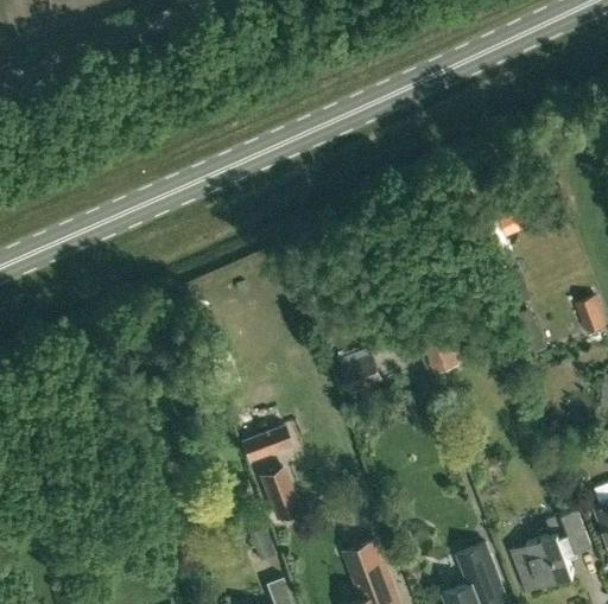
[(517,273),(499,280),(513,315),(530,307),(517,273)]
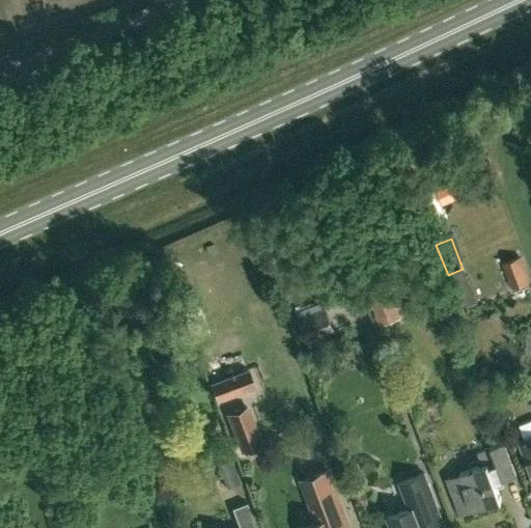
[(401,297),(396,282),(367,294),(380,326),(401,317),(394,300),(401,297)]
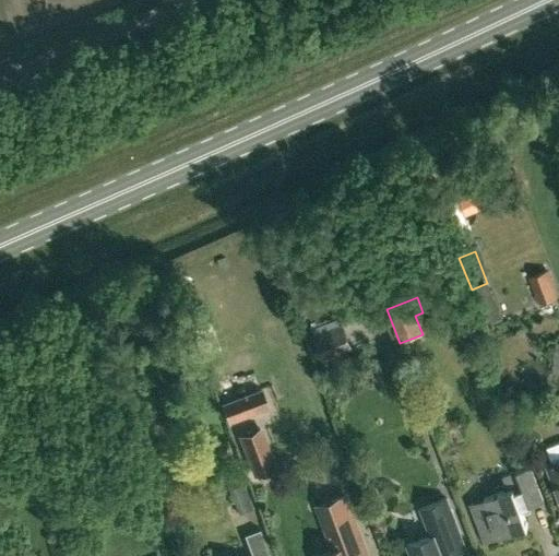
[(353,353),(344,328),(313,338),(322,364),(353,353)]
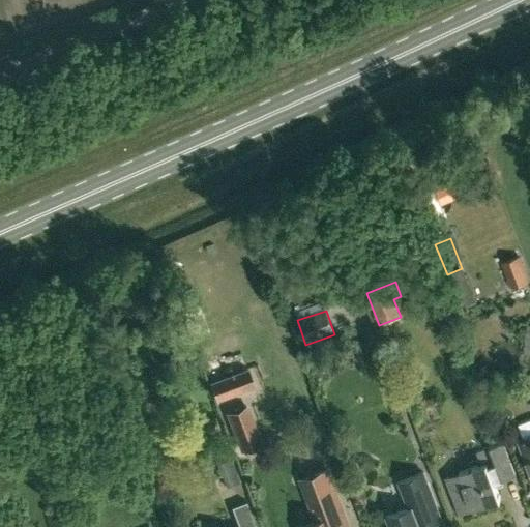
[(230,375),(237,397),(257,389),(248,369),(230,375)]
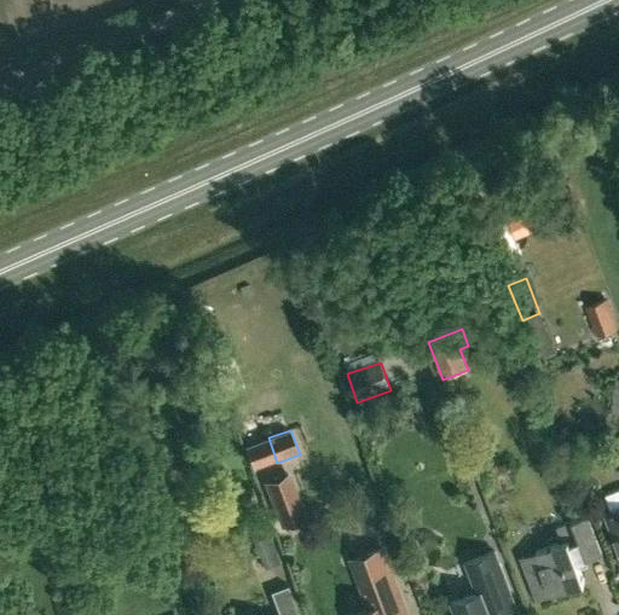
[(289,474),(278,479),(262,483),(275,516),(301,506),(289,474)]
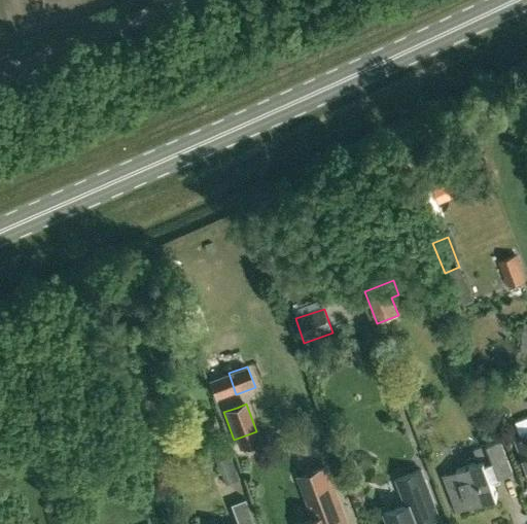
[(526,438),(517,443),(526,469),(526,438)]
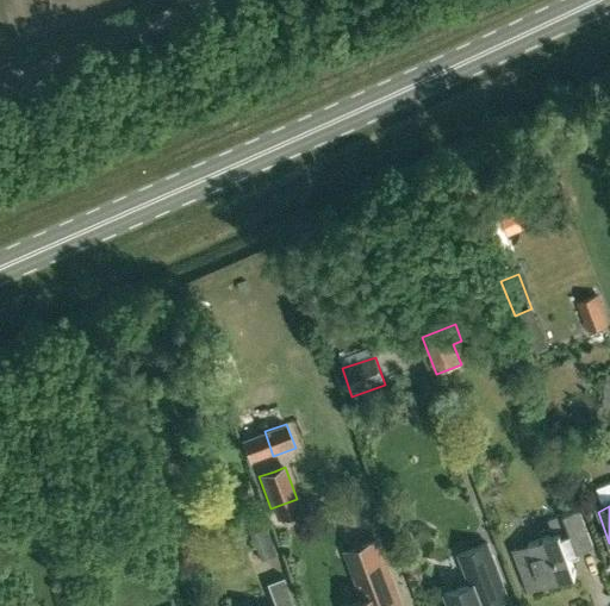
[(528,594),(576,576),(568,556),(592,548),(578,510),(548,522),(554,536),(528,545),(530,553),(515,558),(528,594)]
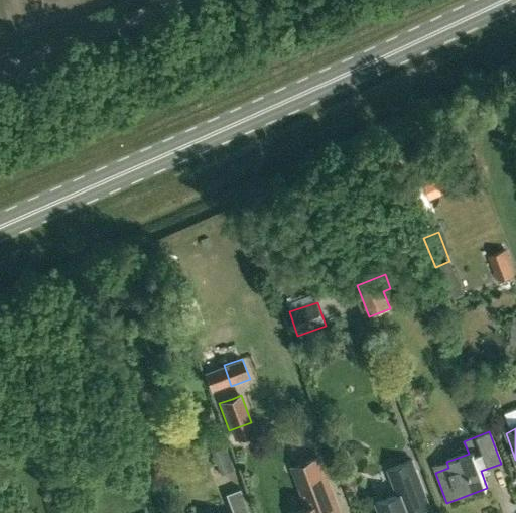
[(223,442),(209,449),(219,476),(233,471),(223,442)]
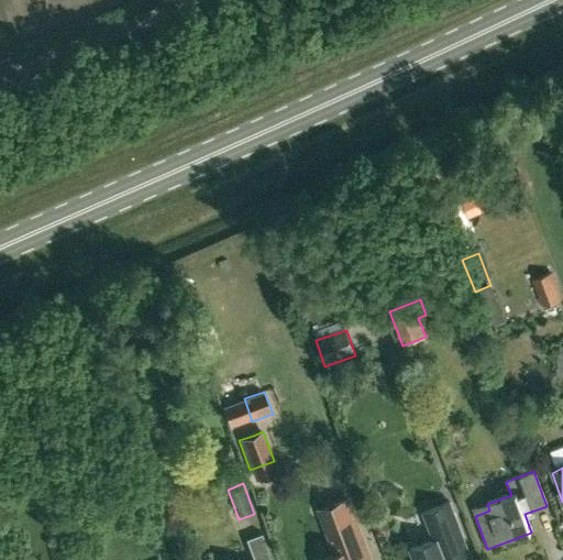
[(337,557),(329,559),(364,559),(367,558),(346,502),(320,512),(337,557)]
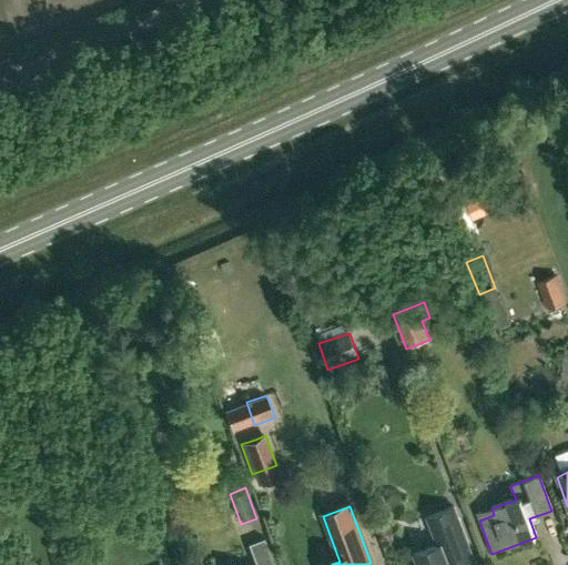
[(438,546),(414,555),(417,564),(458,564),(472,560),(473,564),(474,563),(454,508),(427,518),(438,546)]
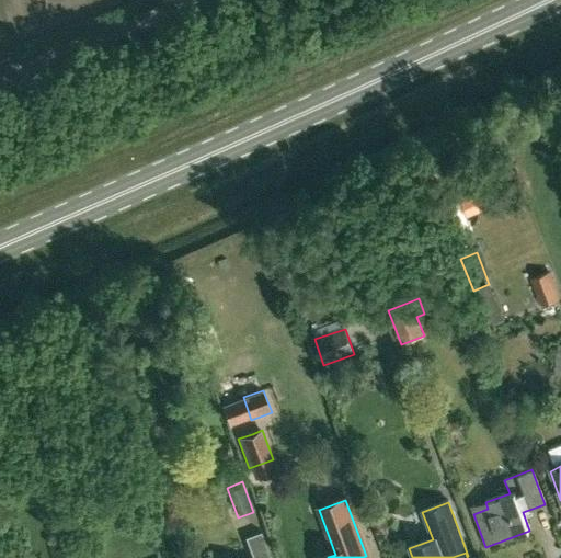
[(268,557),(260,533),(244,539),(251,557),(268,557)]
